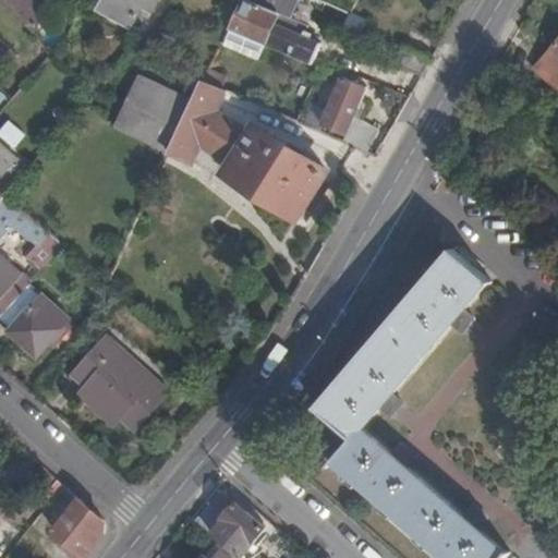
[(5,0),(33,25),(46,12),(33,0),(5,0)]
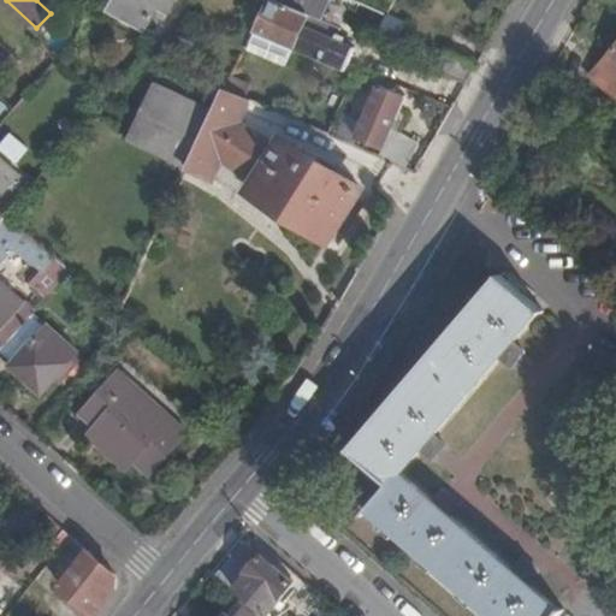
[(166,15),(172,0),(113,0),(110,10),(146,29),(157,10),(166,15)]
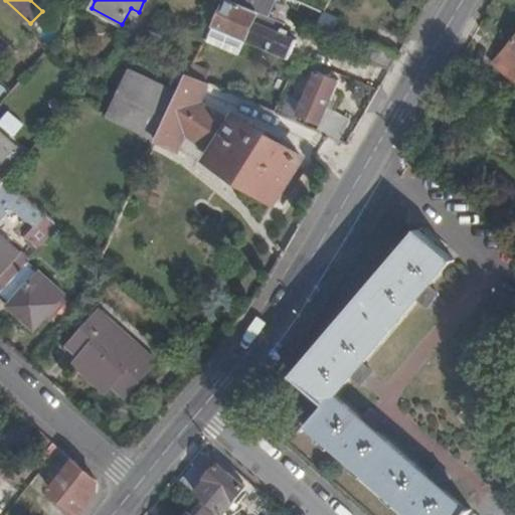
[(247,40),(287,57),(295,38),(281,32),(285,24),(256,12),(229,0),(225,0),(212,25),(217,27),(247,40)]
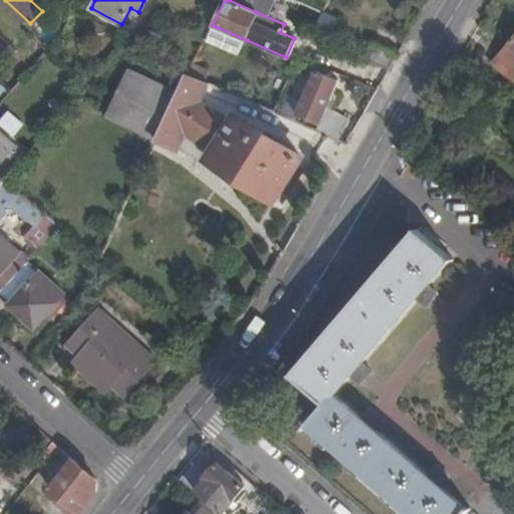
[(261,0),(229,0),(256,12),(261,0)]
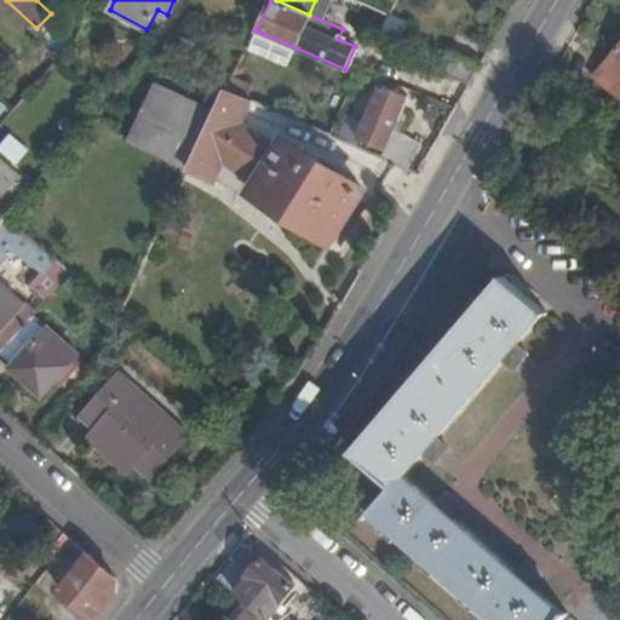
[(407,24),(388,16),(374,42),(395,52),(407,24)]
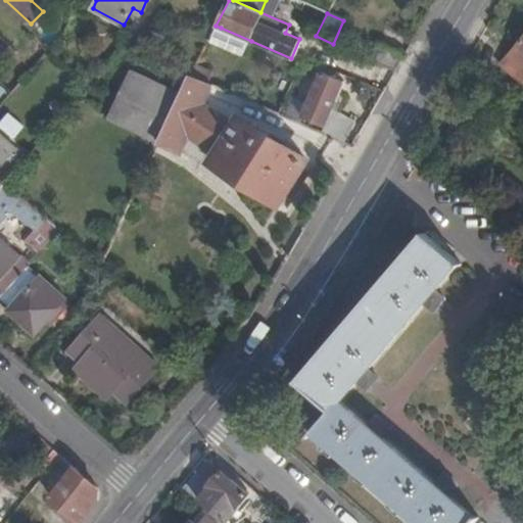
[(221,28),(215,42),(245,55),(251,41),(221,28)]
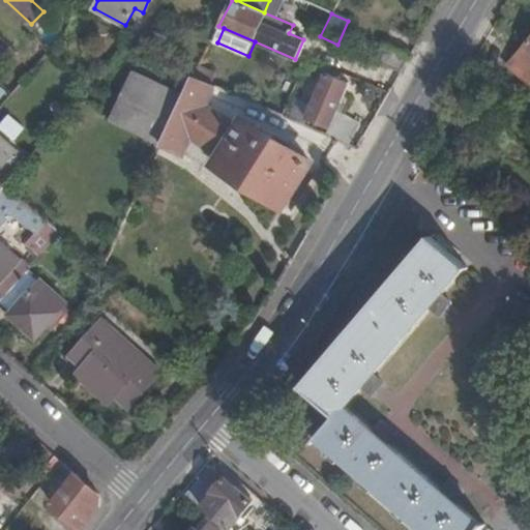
[(0,40),(0,59),(9,50),(0,40)]
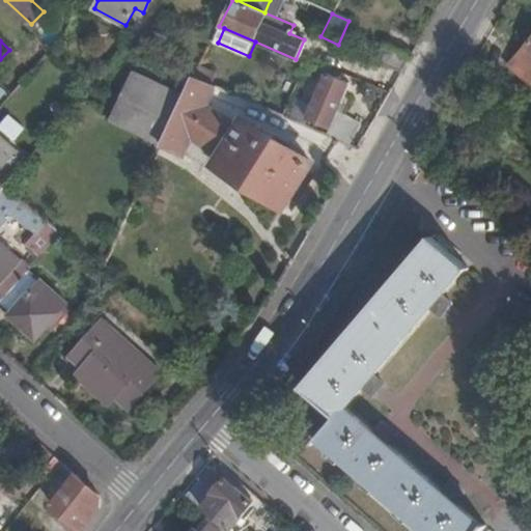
[(530,40),(508,65),(530,86),(530,40)]
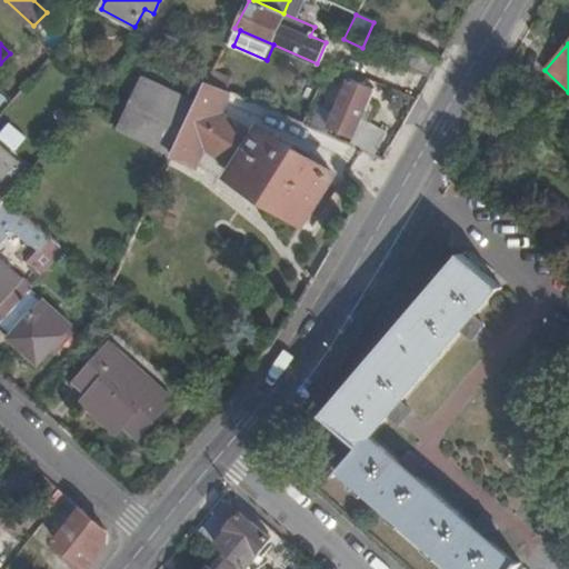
[(429,77),(439,60),(411,49),(403,66),(429,77)]
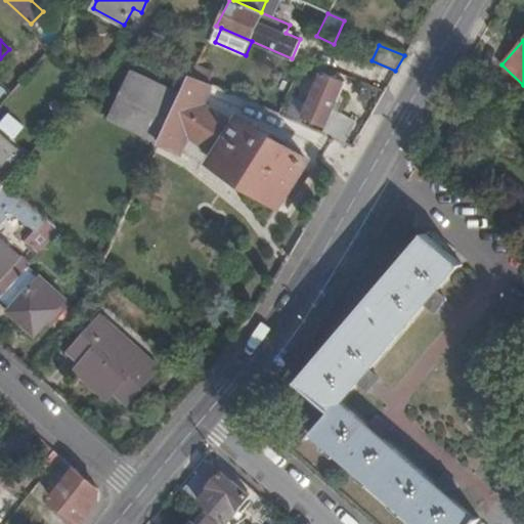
[(110,117),(146,134),(171,84),(134,66),(110,117)]
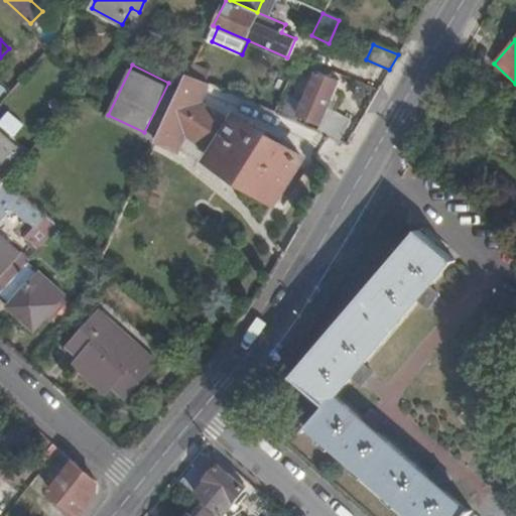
[(179,150),(212,86),(187,75),(187,76),(174,69),(168,83),(144,132),(157,138),(156,140),(179,150)]
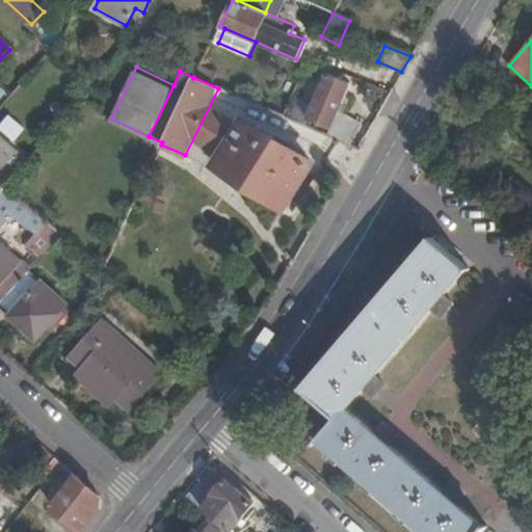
[(337,114),(350,82),(326,73),(308,117),(331,129),(337,114)]
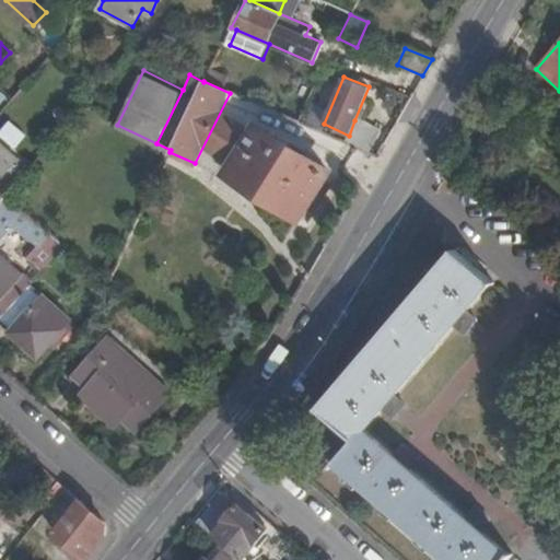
[(349,136),(346,143),(368,152),(380,131),(354,120),(349,136)]
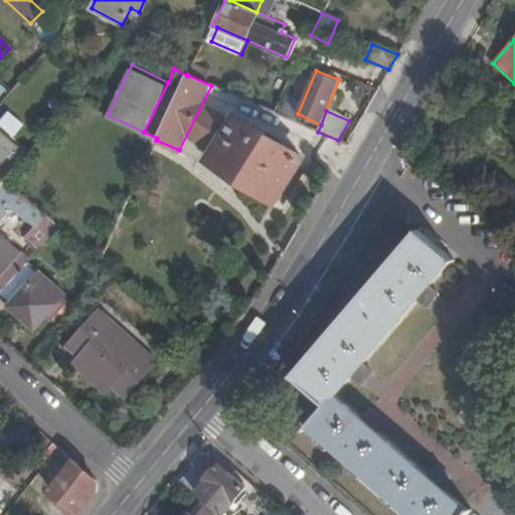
[(275,200),(302,156),(236,116),(210,160),(275,200)]
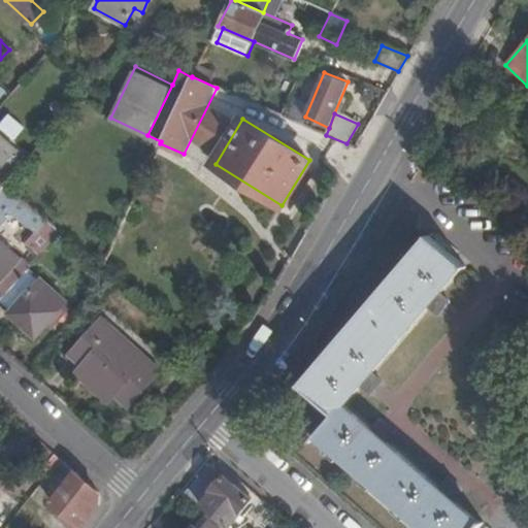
[(0,188),(3,186),(5,183),(0,178),(0,165),(17,147),(0,132),(0,188)]
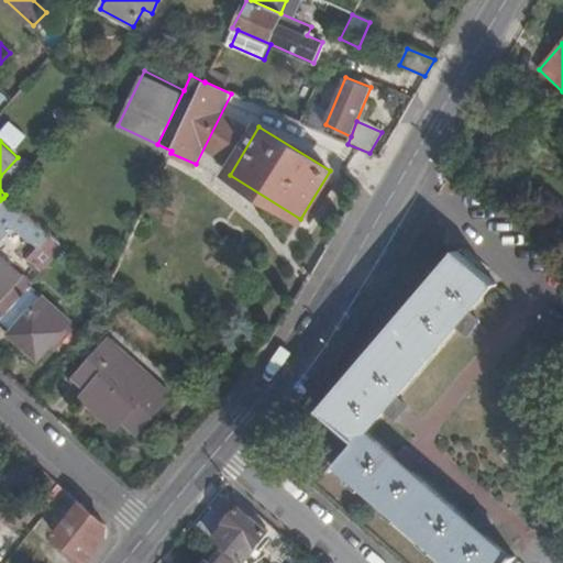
[(3,198),(0,200),(0,299),(23,273),(0,253),(0,228),(10,217),(44,244),(52,235),(3,198)]
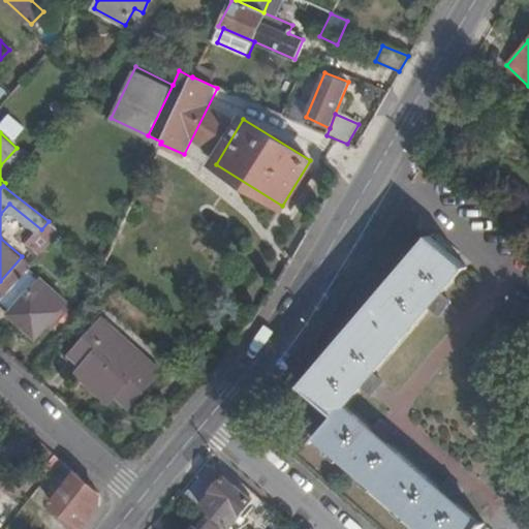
[(60,231),(49,221),(41,229),(28,245),(39,255),(60,231)]
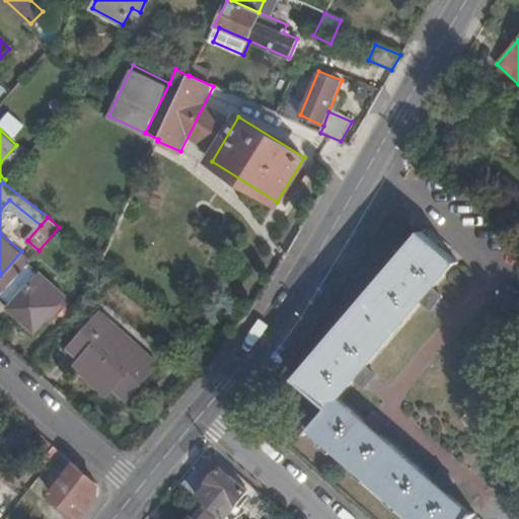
[(337,398),(455,261),(425,234),(298,379),(329,406),(311,428),(416,518),(469,518),(472,516),(337,398)]
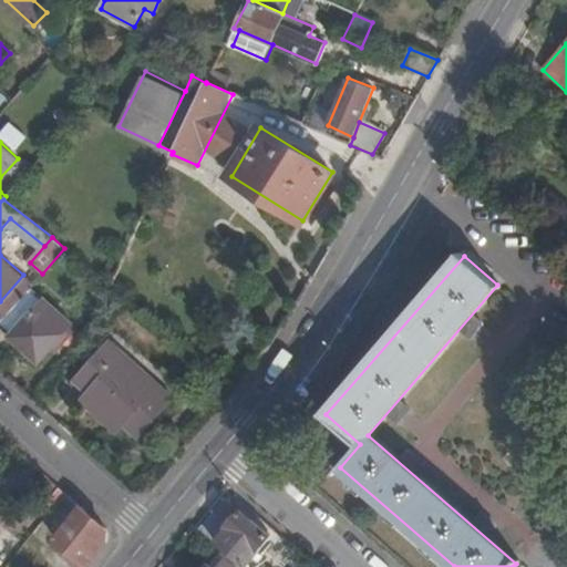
[(0,311),(6,316),(31,287),(33,284),(23,275),(0,301),(0,311)]
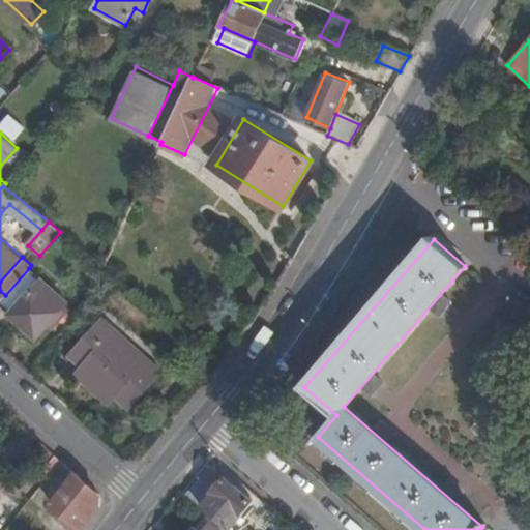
[(5,295),(0,300),(0,304),(36,336),(66,301),(29,268),(5,295)]
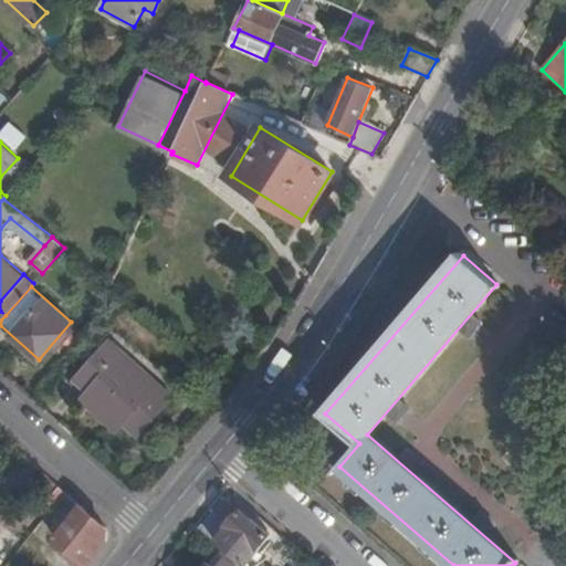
[(72,380),(86,392),(124,426),(137,439),(171,399),(106,342),(72,380)]
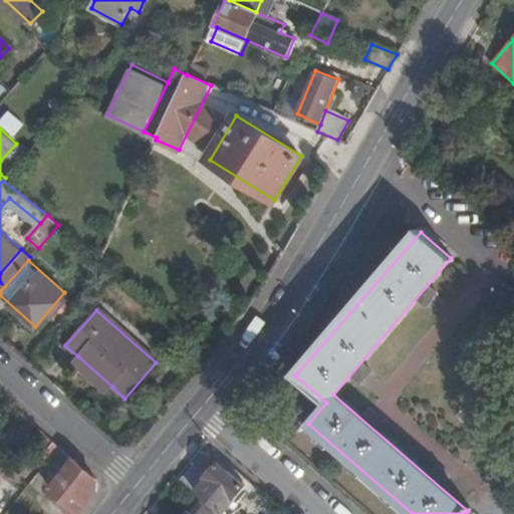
[(112,387),(78,356),(70,364),(104,396),(112,387)]
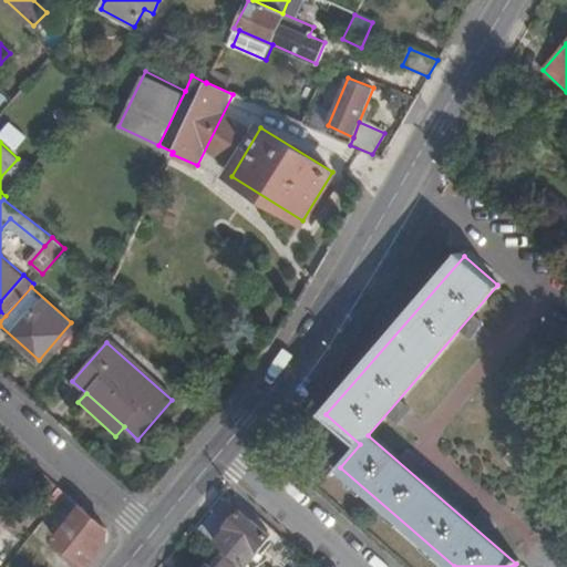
[(68,496),(59,487),(38,513),(45,518),(49,522),(68,496)]
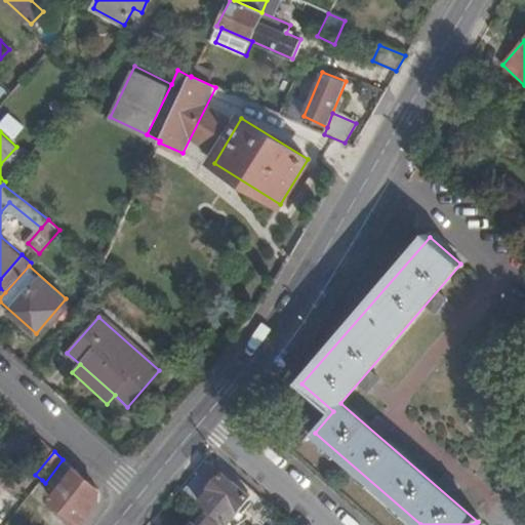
[(98,490),(63,459),(45,483),(57,493),(87,517),(101,501),(98,490)]
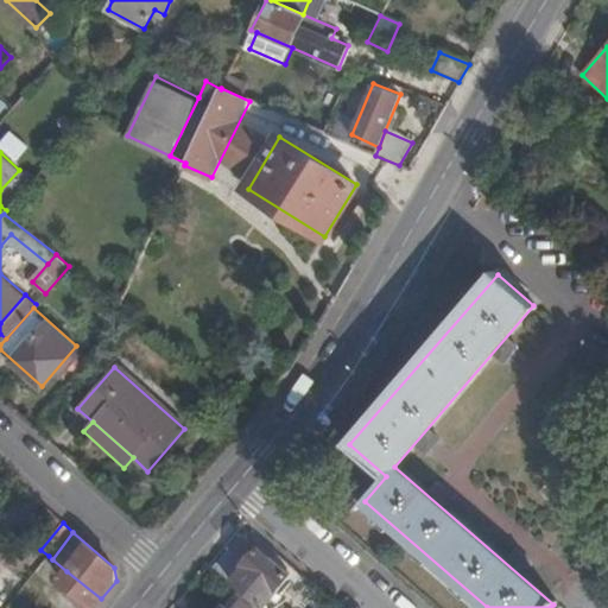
[(263,607),(289,576),(257,550),(242,567),(246,569),(234,583),(263,607)]
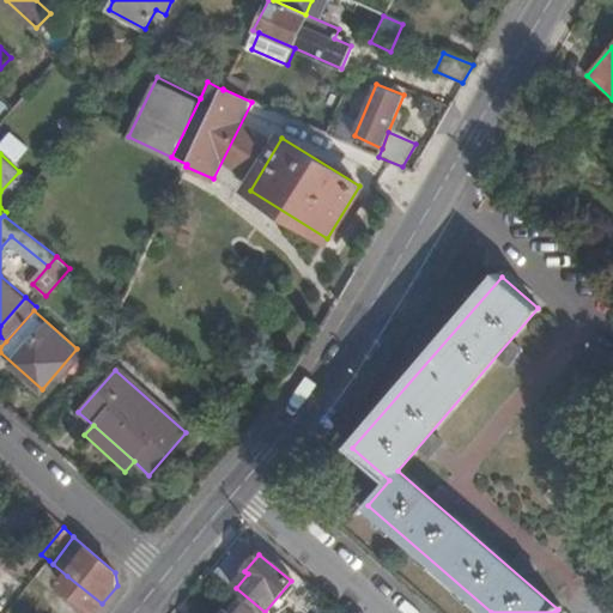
[(96,612),(102,604),(67,576),(60,583),(96,612)]
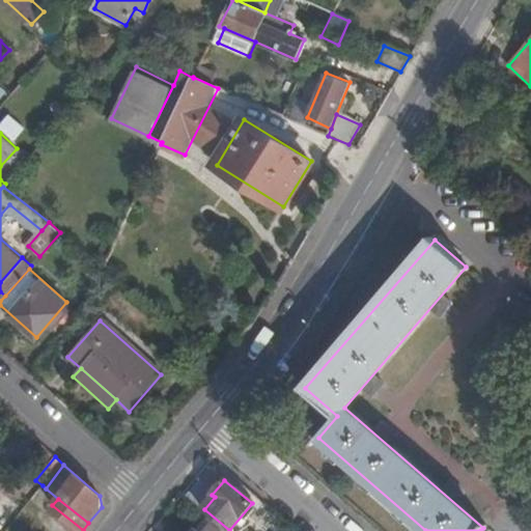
[(200,530),(210,521),(205,516),(194,530),(200,530)]
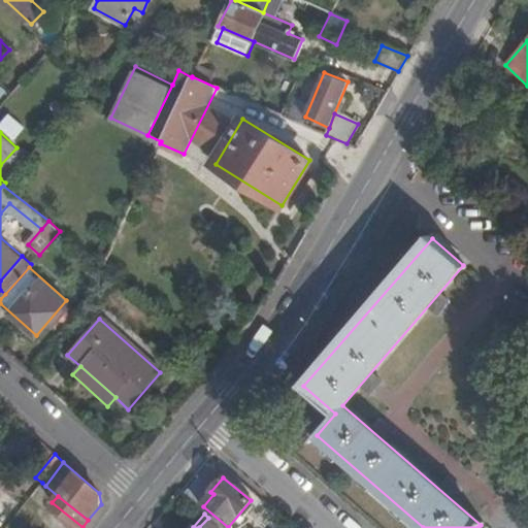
[(192,527),(219,527),(208,518),(199,527),(193,527),(192,527)]
